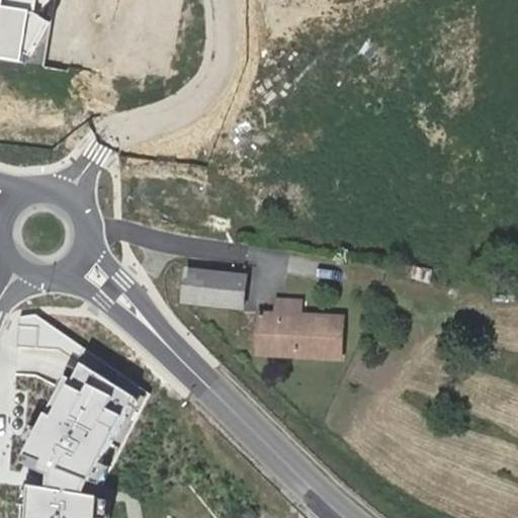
[(0,0),(0,59),(29,64),(39,0),(0,0)]
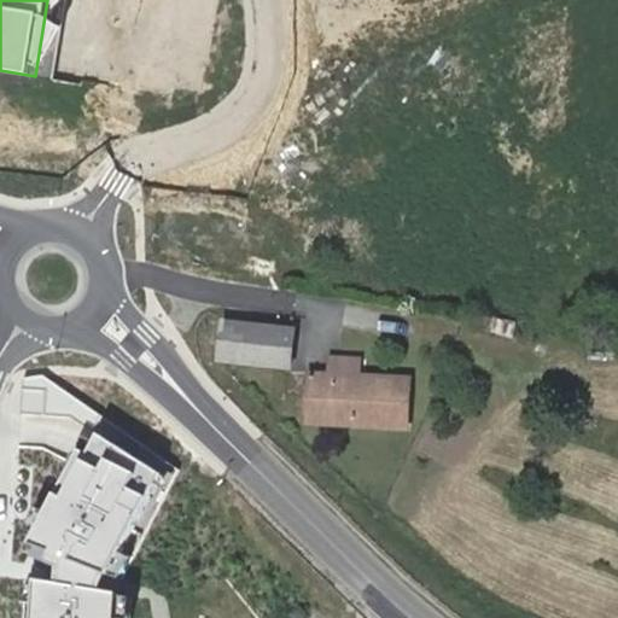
[(296,330),(225,320),(219,362),(291,372),(296,330)]
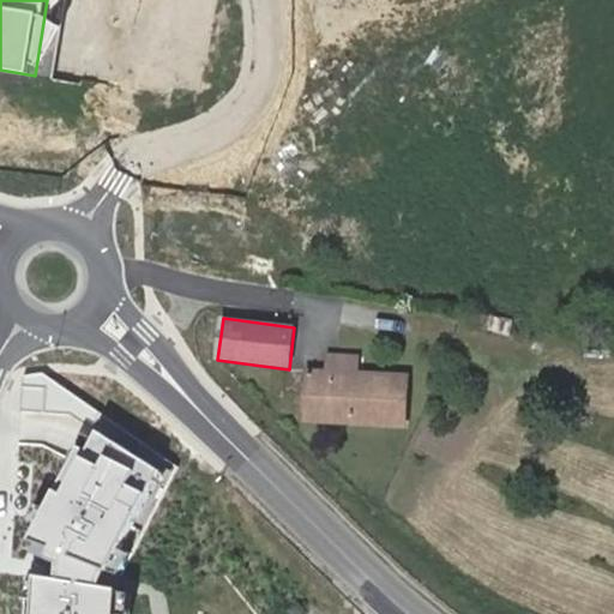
[(326,374),(359,377),(360,361),(327,359),(326,374)]
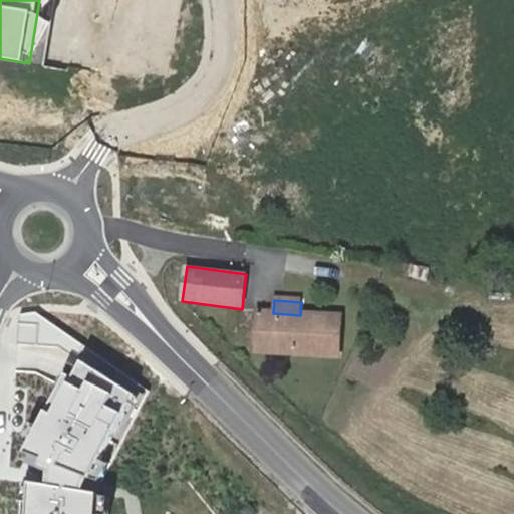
[(273,313),(257,311),(255,350),(339,356),(342,318),(300,315),(273,313)]
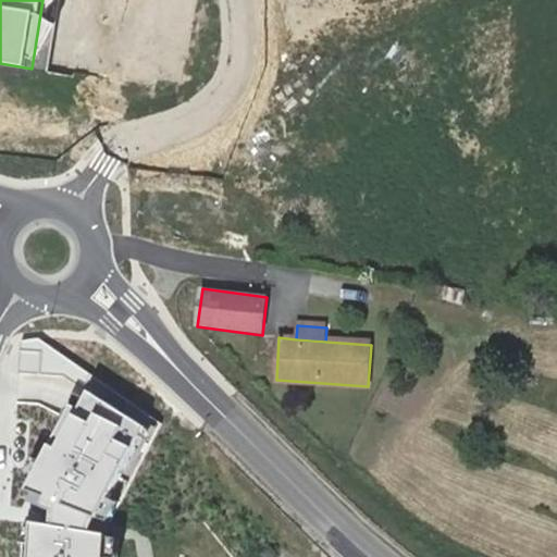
[(62,343),(23,339),(21,367),(60,369),(62,343)]
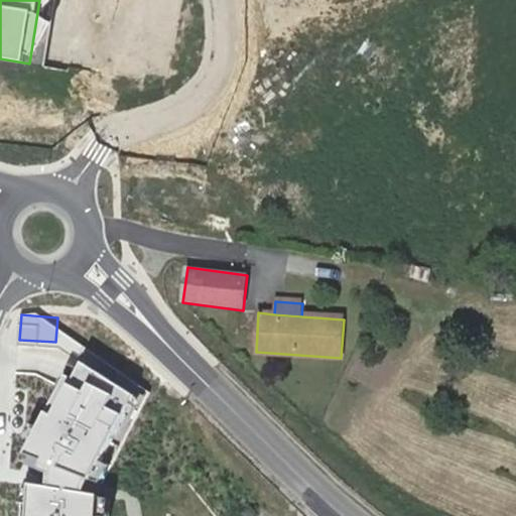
[(147,395),(82,361),(48,423),(42,420),(26,452),(32,455),(27,465),(43,474),(42,488),(22,487),(21,515),(110,515),(111,501),(111,485),(112,461),(147,395)]
